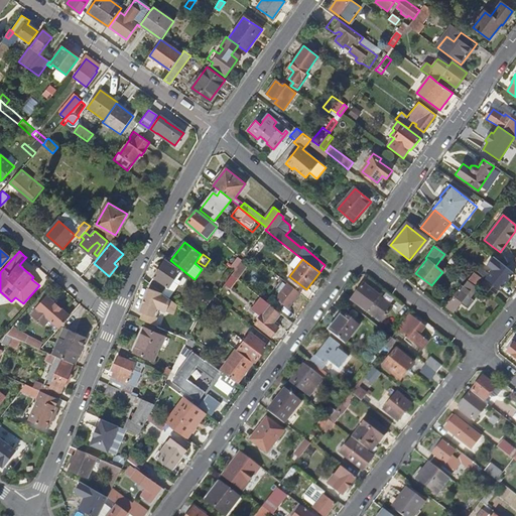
[(154,277),(150,284),(158,290),(162,293),(166,296),(168,298),(178,283),(175,281),(181,272),(179,271),(180,270),(164,260),(153,277),(154,277)]
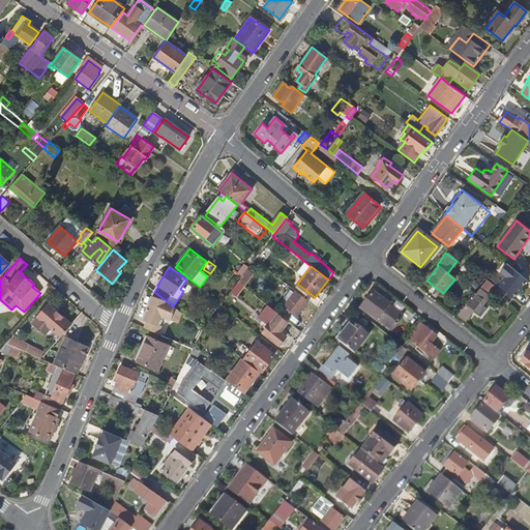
[(512,269),(498,287),(501,289),(512,298),(527,281),(525,278),(512,269)]
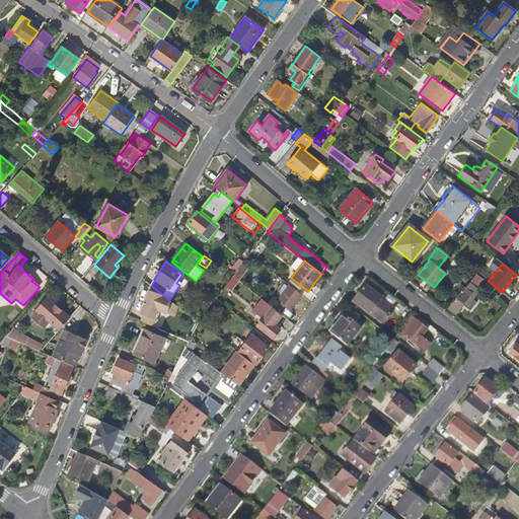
[(483,280),(476,275),(464,290),(463,289),(455,299),(456,300),(450,308),(455,312),(457,311),(459,312),(461,309),(459,307),(468,297),(471,300),(478,291),(475,288),(483,280)]
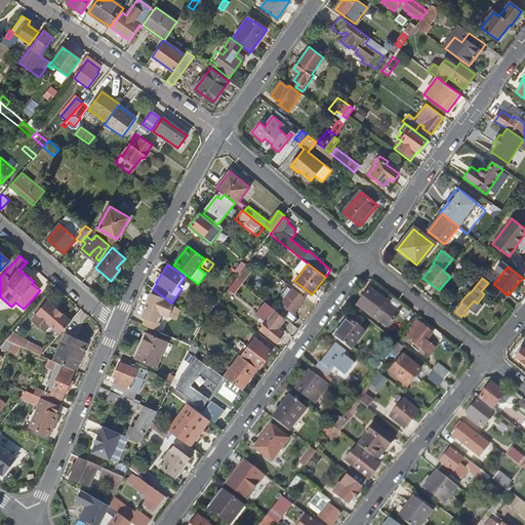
[(490,293),(502,303),(509,296),(508,295),(496,286),(490,293)]
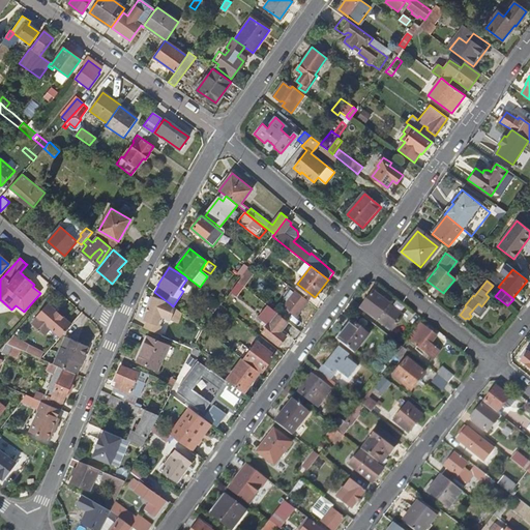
[(296,291),(284,306),(297,316),(308,301),(296,291)]
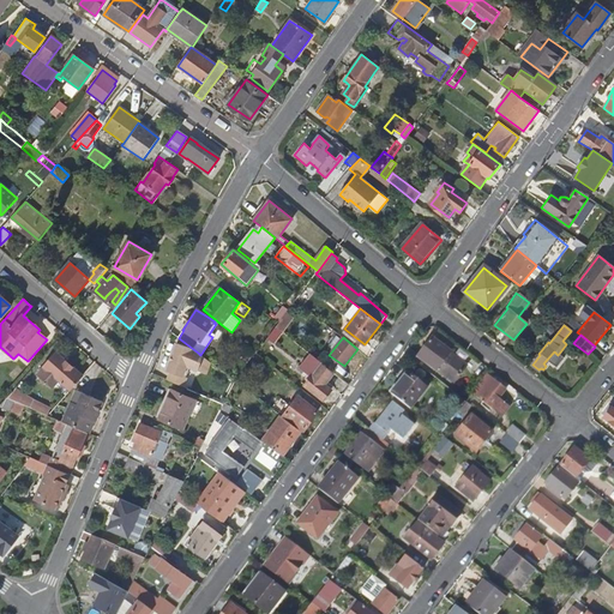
[(432,338),(419,356),(453,381),(465,365),(432,338)]
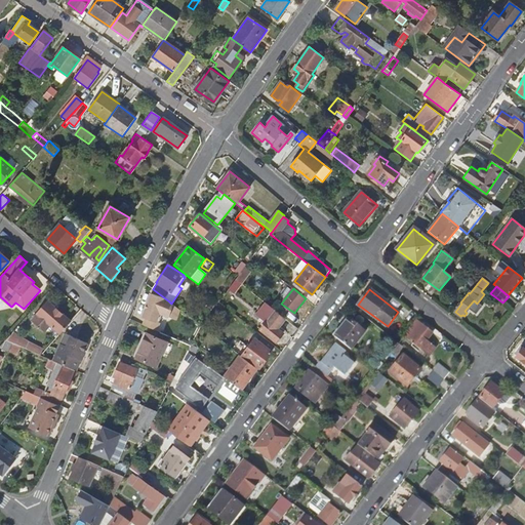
[(169,301),(152,294),(144,313),(148,315),(147,317),(146,317),(143,325),(157,331),(160,322),(158,321),(161,315),(170,318),(175,306),(171,304),(169,301)]
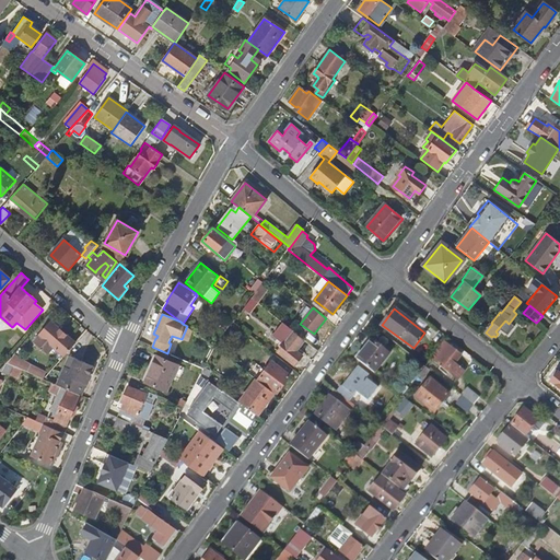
[(39,335),(56,348),(65,356),(76,342),(51,322),(39,335)]
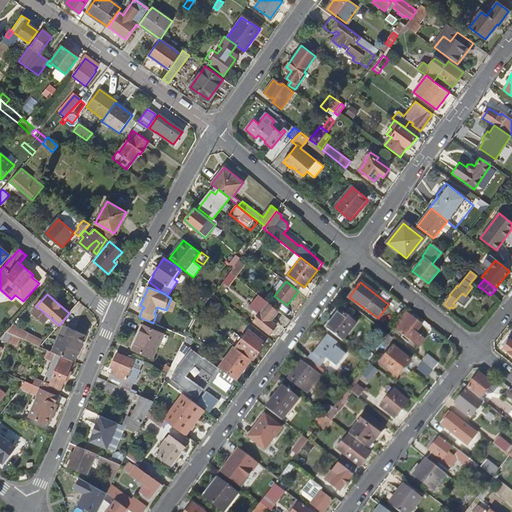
[(249,307),(259,316),(254,322),(270,334),(277,325),(270,320),(278,312),(268,304),(269,303),(258,295),(249,307)]
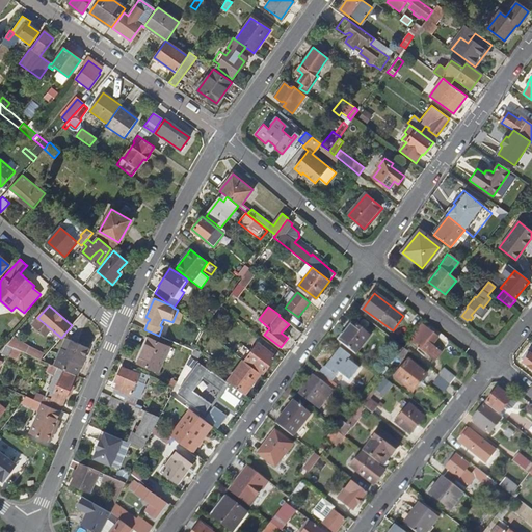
[(33,322),(47,334),(49,331),(51,333),(53,330),(37,318),(33,322)]
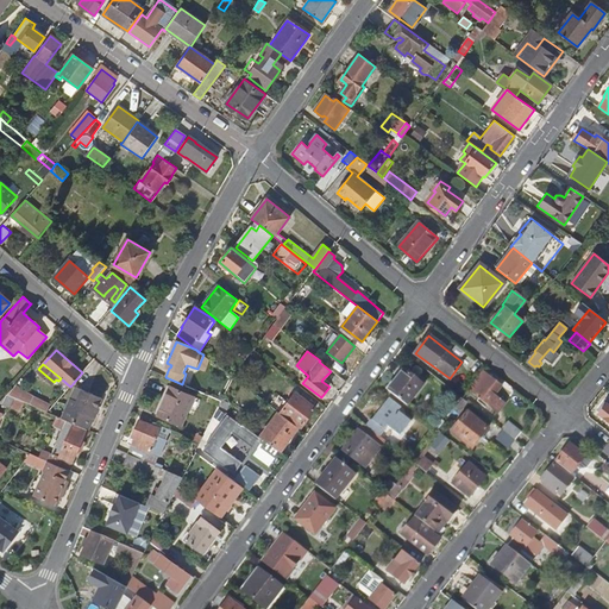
[(405,370),(388,391),(407,406),(424,384),(405,370)]
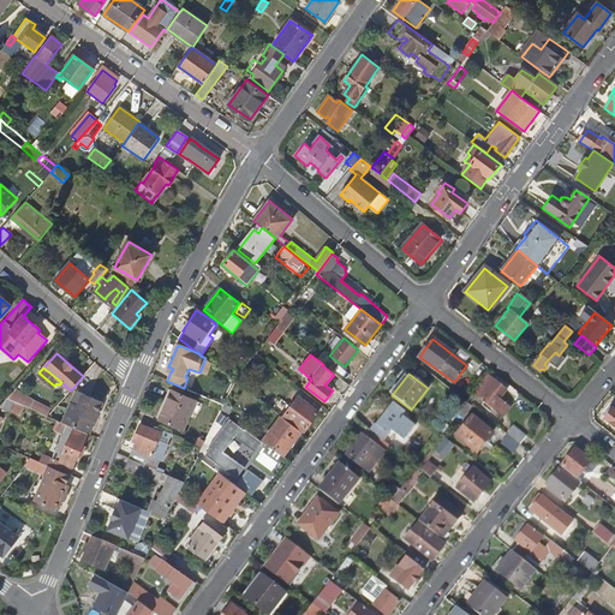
[(489,376),(473,394),(491,408),(507,389),(489,376)]
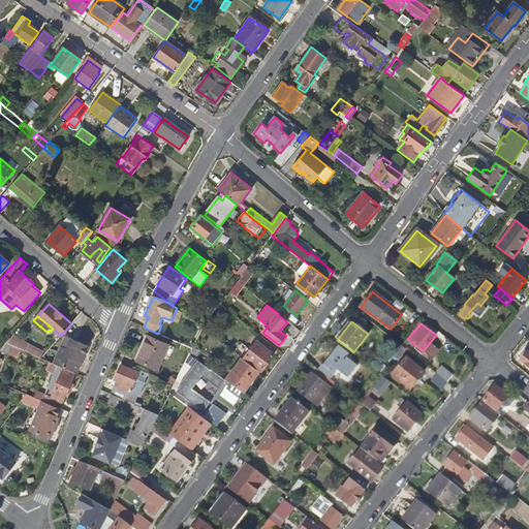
[(65,336),(54,364),(58,365),(75,372),(76,373),(89,345),(65,336)]
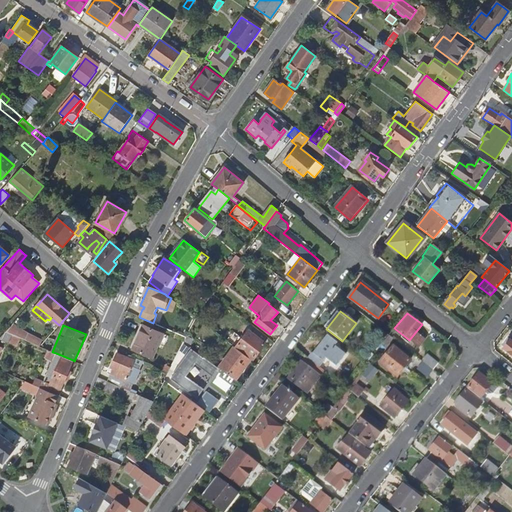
[(162,334),(143,326),(132,349),(152,358),(162,334)]
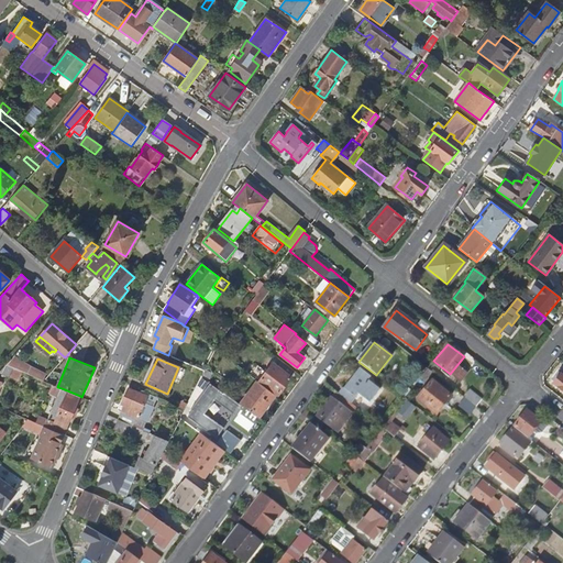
[(7,365),(32,375),(34,370),(12,360),(7,365)]
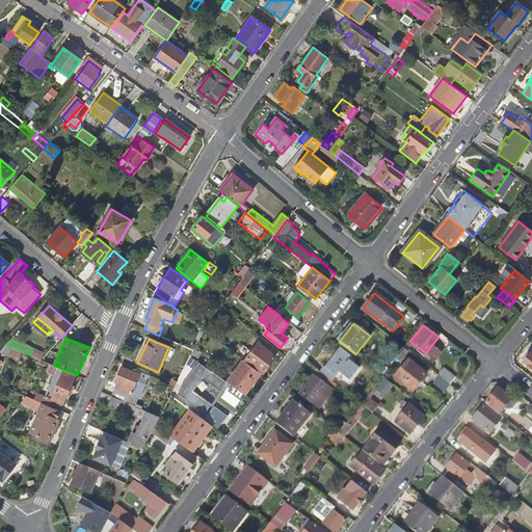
[(263,346),(259,343),(245,360),(263,372),(275,355),(266,348),(268,346),(265,344),(263,346)]
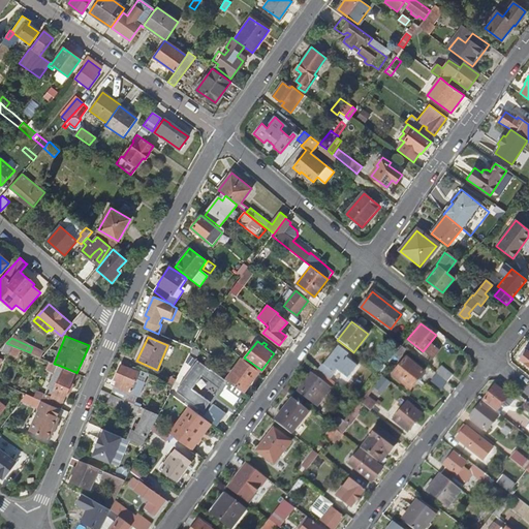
[(328,358),(323,363),(334,371),(336,369),(347,377),(356,366),(346,356),(348,353),(338,345),(331,353),(333,355),(330,359),(328,358)]
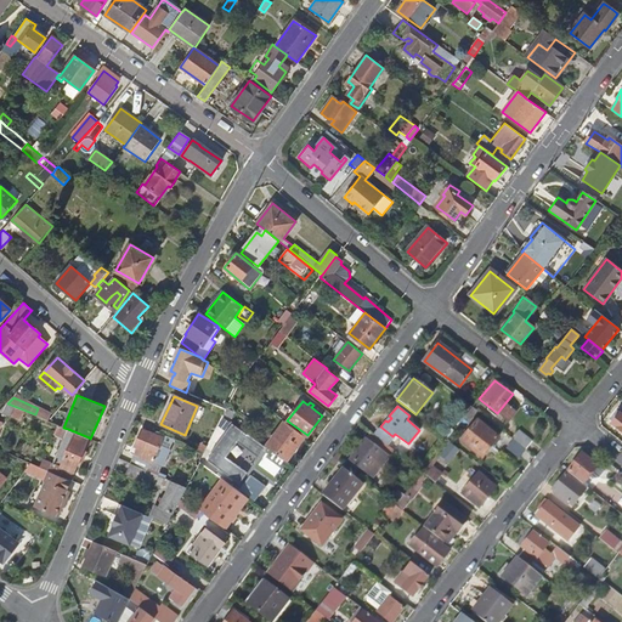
[(473,407),(463,420),(467,424),(478,411),(473,407)]
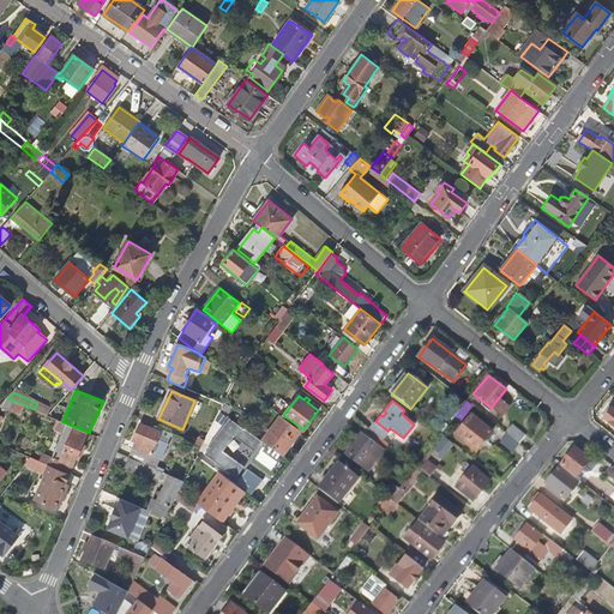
[(608,411),(603,417),(613,426),(613,408),(612,407),(608,411)]
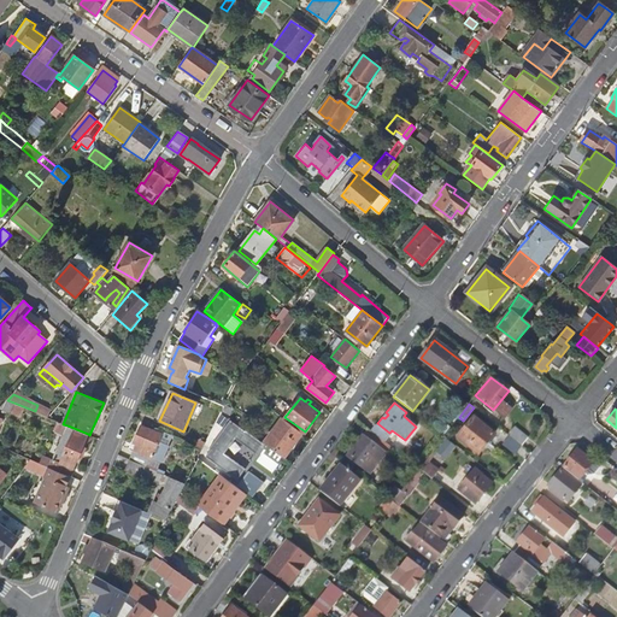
[(282,417),(264,442),(265,444),(283,457),(303,433),(282,417)]
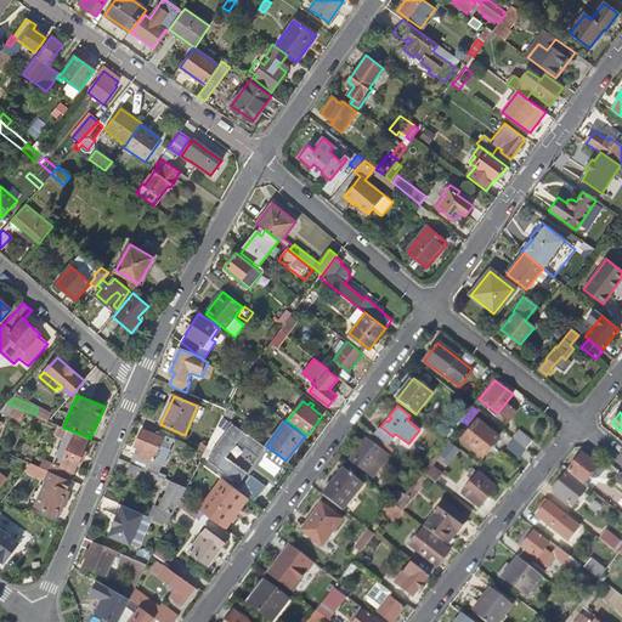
[(476,422),(459,442),(481,459),(498,439),(476,422)]
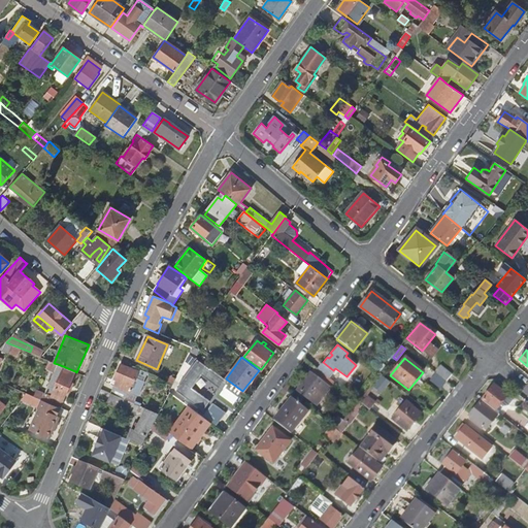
[(197,360),(189,370),(193,373),(201,363),(197,360)]
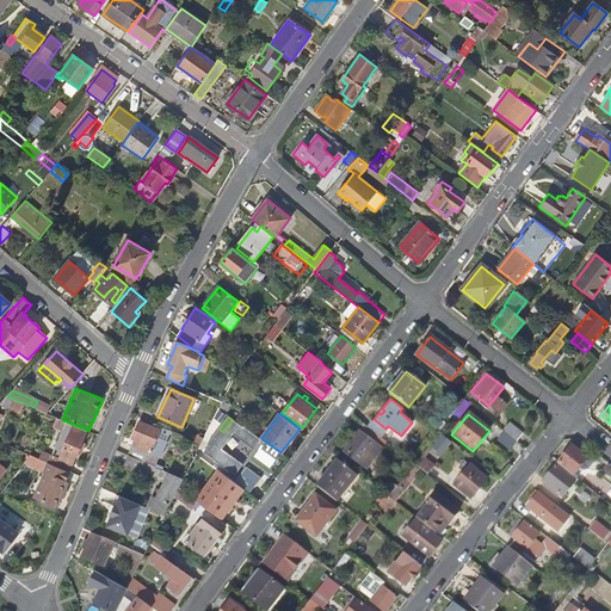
[(140,419),(131,439),(136,442),(134,446),(131,446),(127,455),(146,463),(158,437),(156,436),(158,432),(161,433),(164,429),(140,419)]
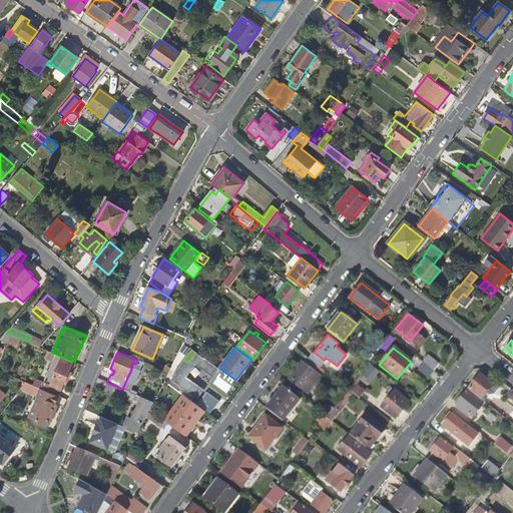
[(309,358),(319,366),(324,360),(314,352),(309,358)]
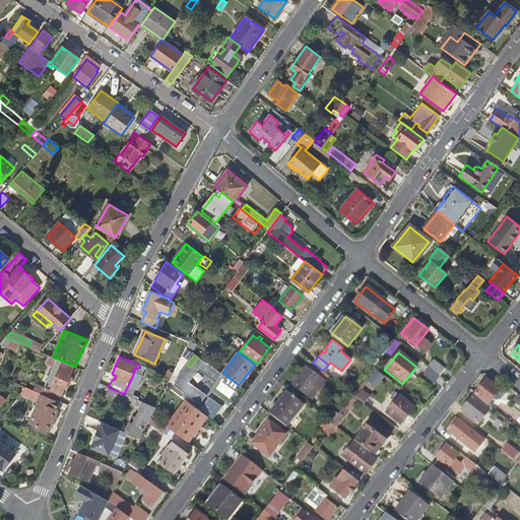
[(198,370),(216,383),(223,374),(222,373),(207,363),(206,364),(198,358),(190,368),(186,365),(176,378),(186,386),(195,375),(198,370)]
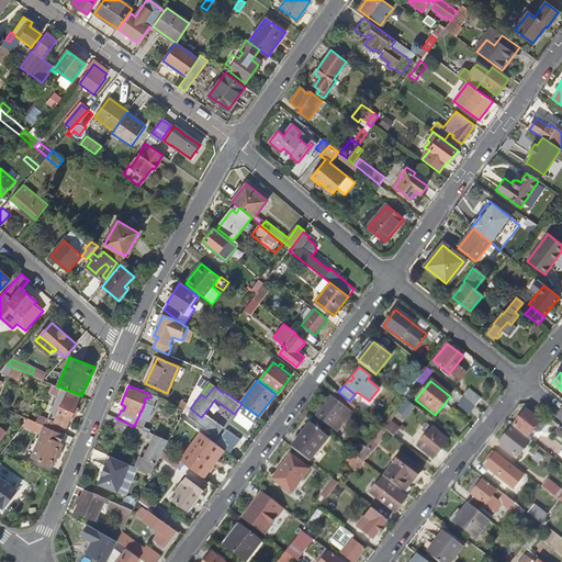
[(62,388),(46,426),(64,434),(70,416),(72,417),(77,406),(75,406),(80,395),(62,388)]
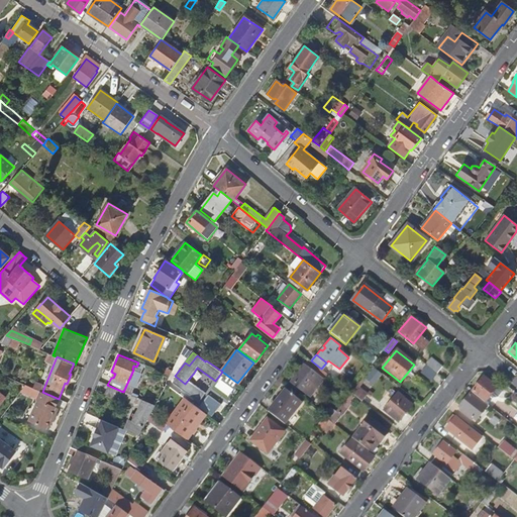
[(173,356),(164,374),(170,376),(178,359),(173,356)]
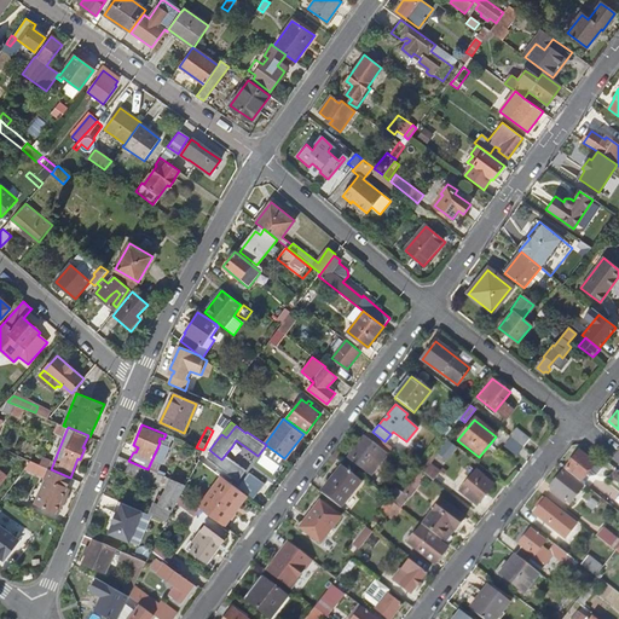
[(510,438),(524,447),(530,440),(518,429),(510,438)]
